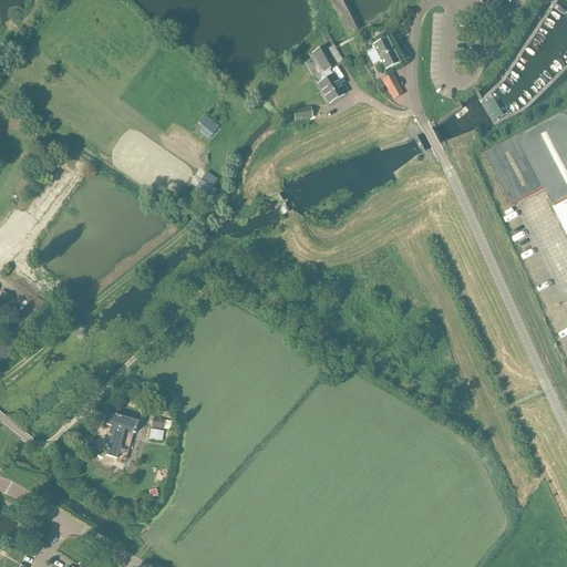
[(329,35),(322,40),(329,50),(334,45),(329,35)]
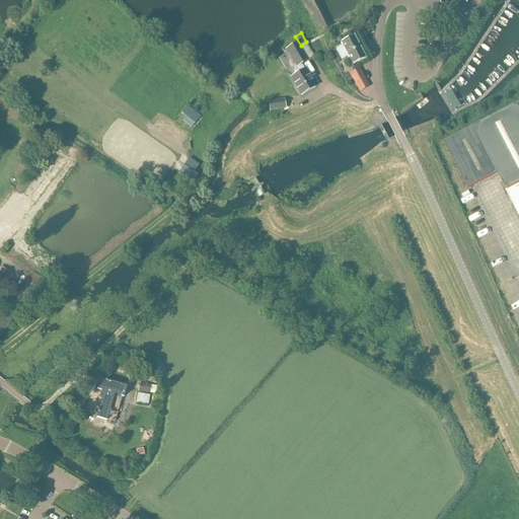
[(342,60),(348,57),(353,65),(366,58),(354,35),(341,43),(342,46),(336,49),(342,60)]
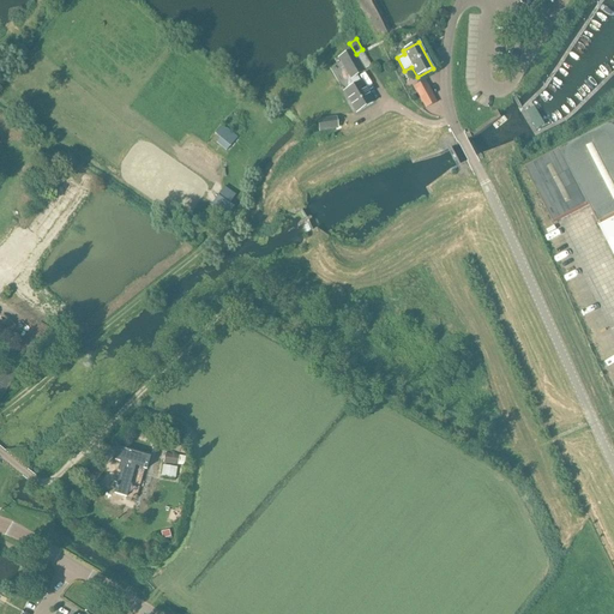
[(363,72),(353,54),(351,52),(338,59),(348,74),(348,90),(344,92),(356,113),(373,103),(356,76),(363,72)]
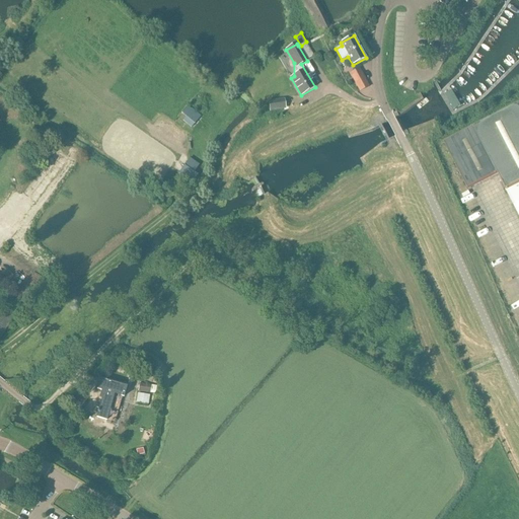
[(360,91),(369,87),(359,68),(350,73),(360,91)]
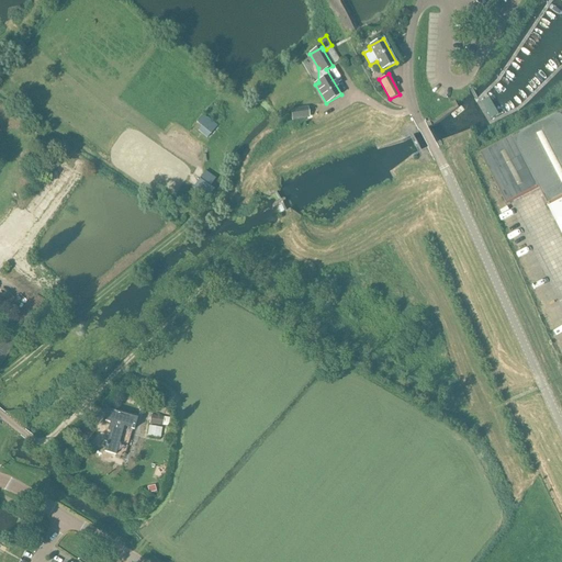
[(291,111),(293,120),(308,116),(307,108),(291,111)]
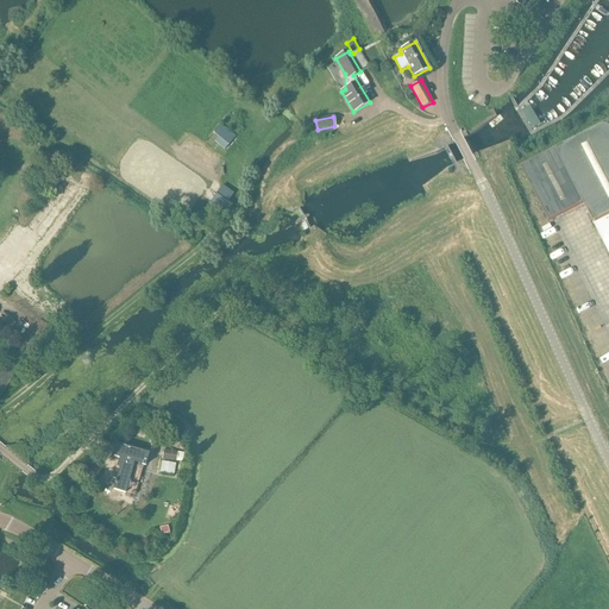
[(608,123),(522,169),(550,223),(584,205),(608,251),(608,123)]
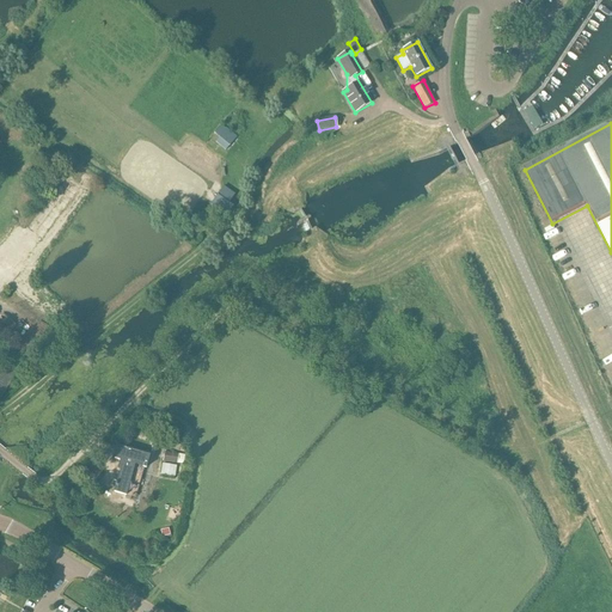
[(215,142),(226,151),(237,136),(227,129),(226,129),(221,126),(214,134),(219,138),(215,142)]
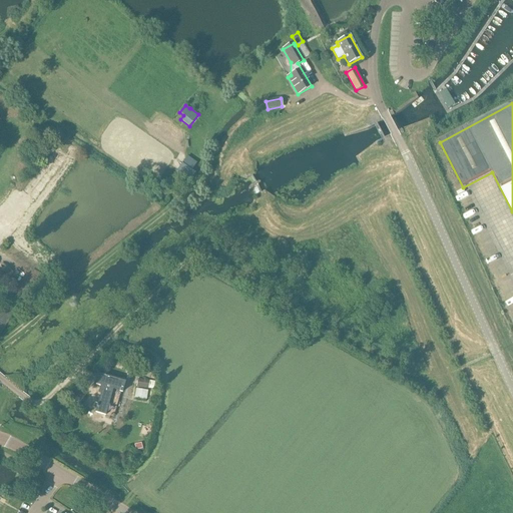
[(190,180),(195,173),(188,168),(193,161),(187,156),(176,171),(190,180)]
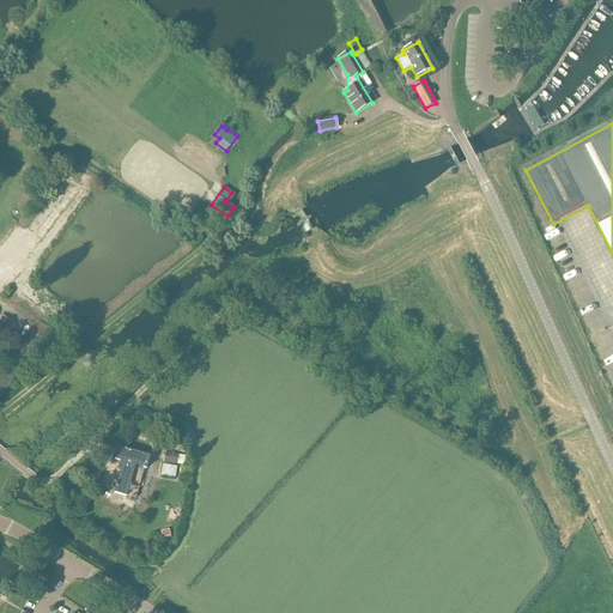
[(303,212),(307,210),(305,207),(293,214),(295,217),(301,213),(308,228),(304,229),(305,232),(315,226),(314,224),(310,226),(303,212)]
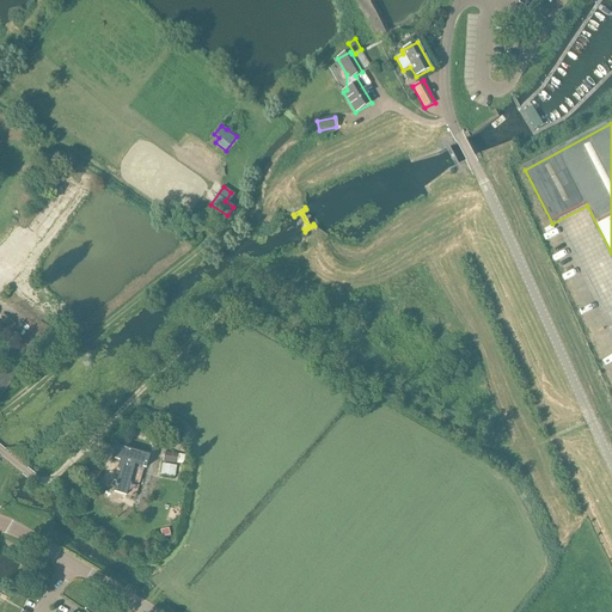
[(0,398),(19,371),(7,362),(0,372),(0,398)]
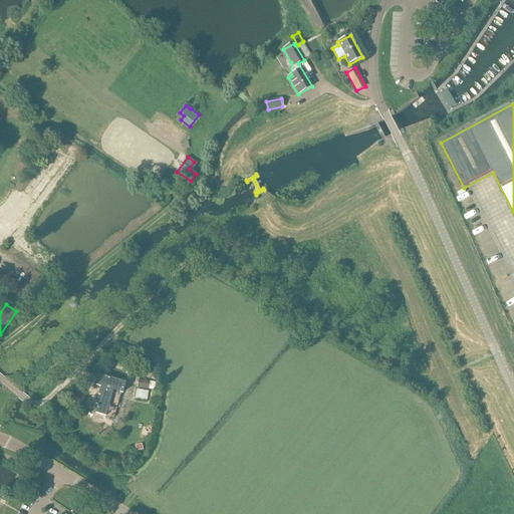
[(97,409),(95,414),(105,416),(113,391),(122,394),(125,383),(99,375),(96,386),(103,388),(98,407),(97,406),(96,409),(97,409)]
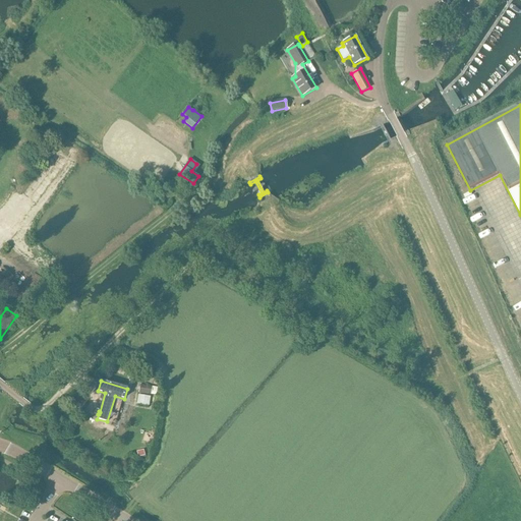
[(139,385),(138,393),(151,395),(152,387),(139,385)]
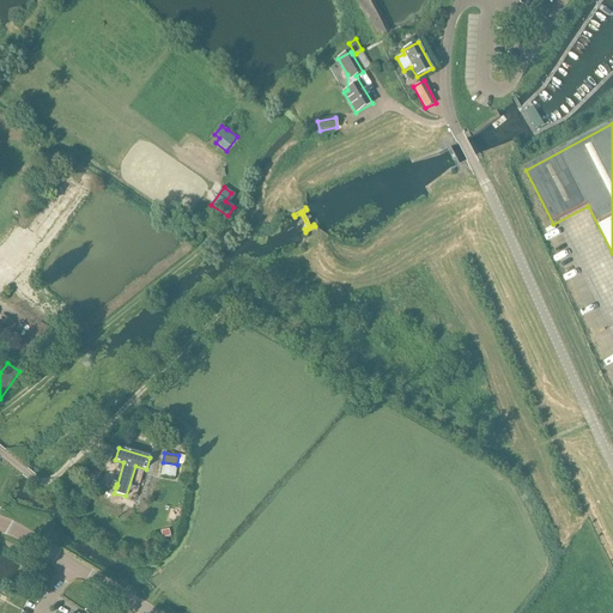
[(163,465),(162,475),(176,478),(177,467),(163,465)]
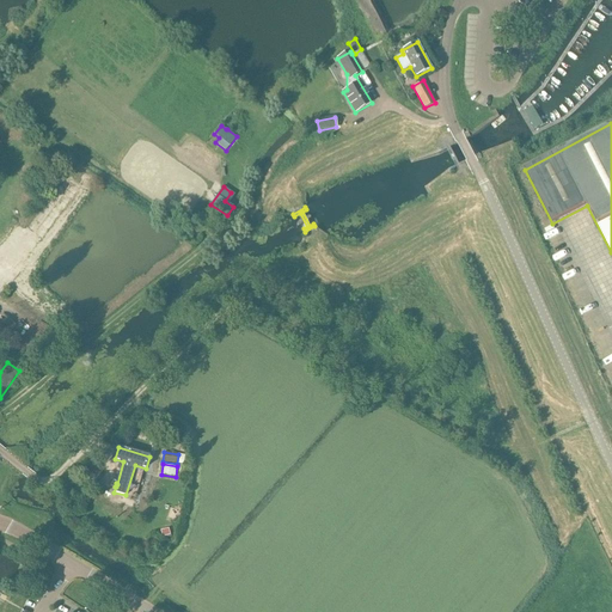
[(176,524),(179,509),(171,506),(166,521),(176,524)]
